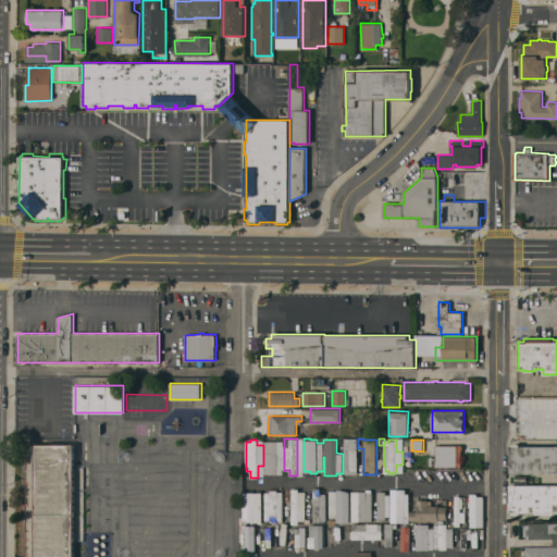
[(277,474),(270,474),(270,470),(264,470),(264,442),(271,442),(271,441),(277,441),(277,474)]
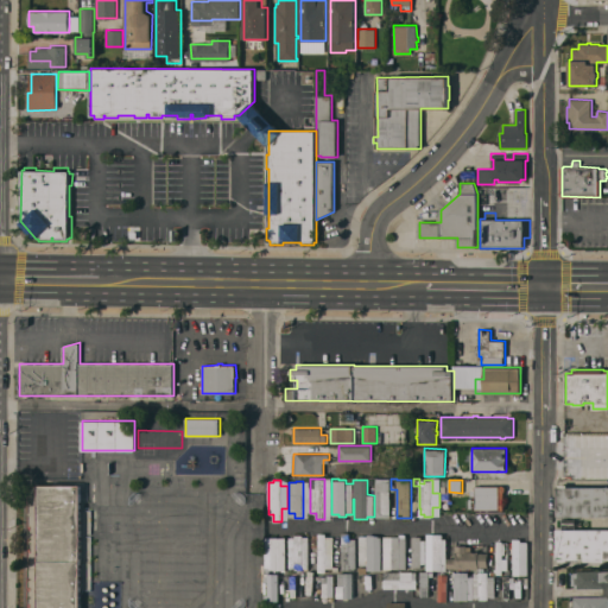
[(390,517),(375,517),(375,482),(381,482),(381,483),(391,483),(390,517)]
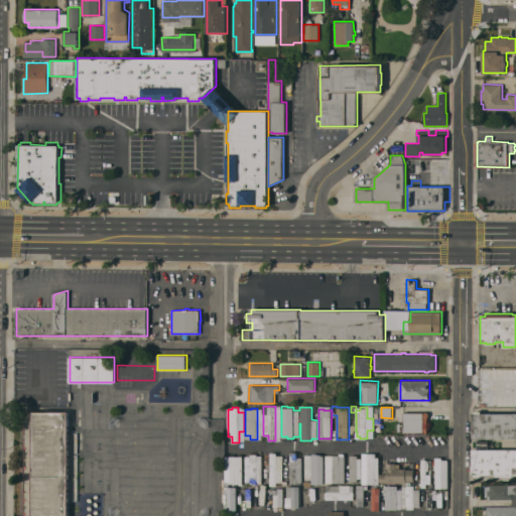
[(69,515),(32,515),(32,411),(69,411),(69,515)]
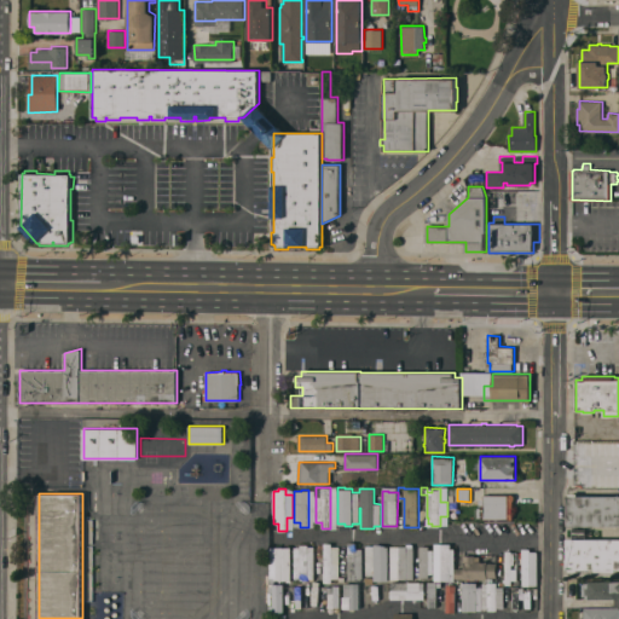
[(513,501),(513,520),(508,520),(508,519),(484,519),(484,495),(508,495),(508,493),(513,495),(514,496),(514,499),(514,501),(513,501)]
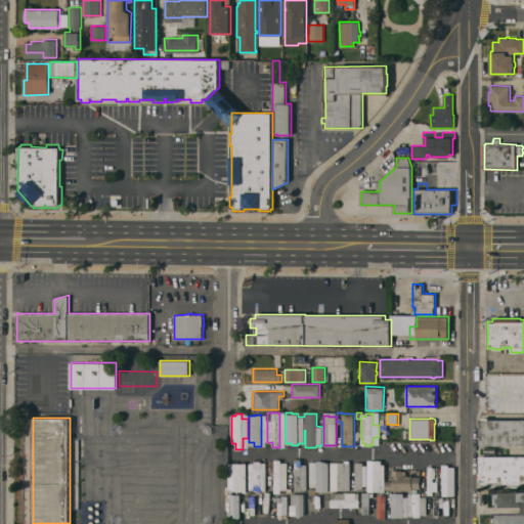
[(523,445),(480,445),(480,420),(482,420),(482,418),(489,418),(489,420),(504,420),(504,418),(521,418),(521,420),(523,420),(523,445)]
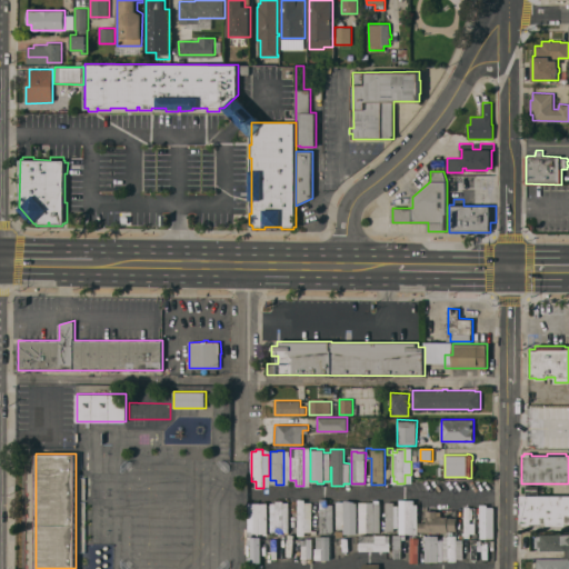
[(568,496),(568,522),(566,522),(566,525),(547,525),(547,522),(531,522),(531,525),(523,525),(523,522),(521,522),(521,496),(568,496)]
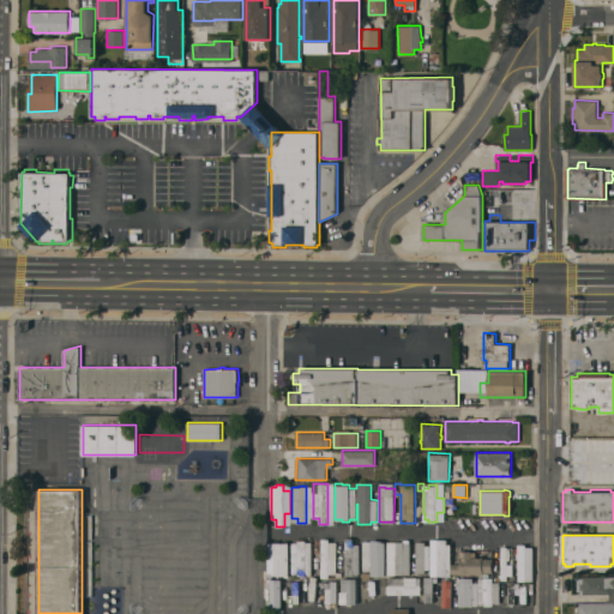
[(359,573),(357,573),(357,576),(353,576),(353,575),(345,575),(345,537),(353,537),(353,543),(360,543),(359,573)]
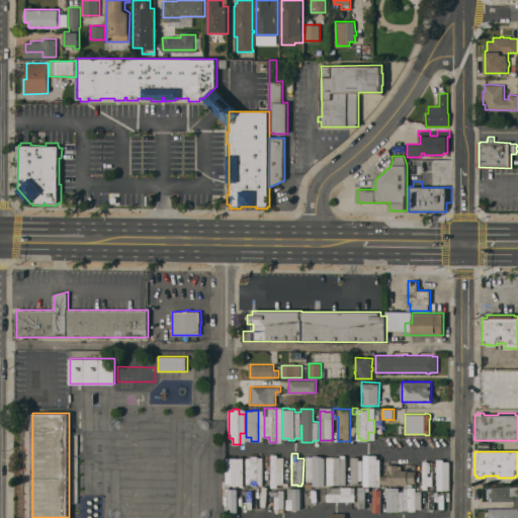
[(283,484),(277,484),(277,487),(271,487),(271,454),(277,454),(277,457),(283,457),(283,484)]
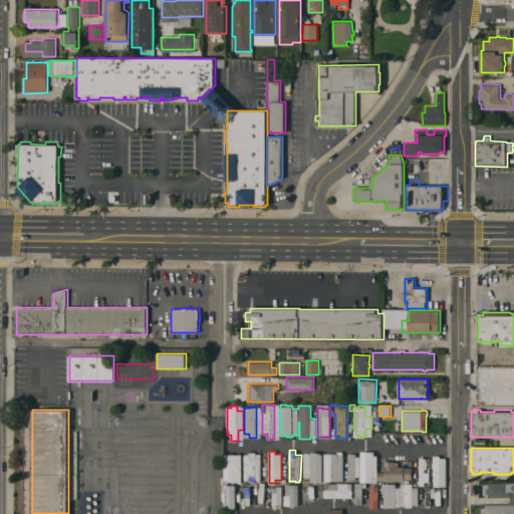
[(366,451),(374,451),(374,456),(377,456),(377,476),(374,476),(373,482),(366,482),(366,451)]
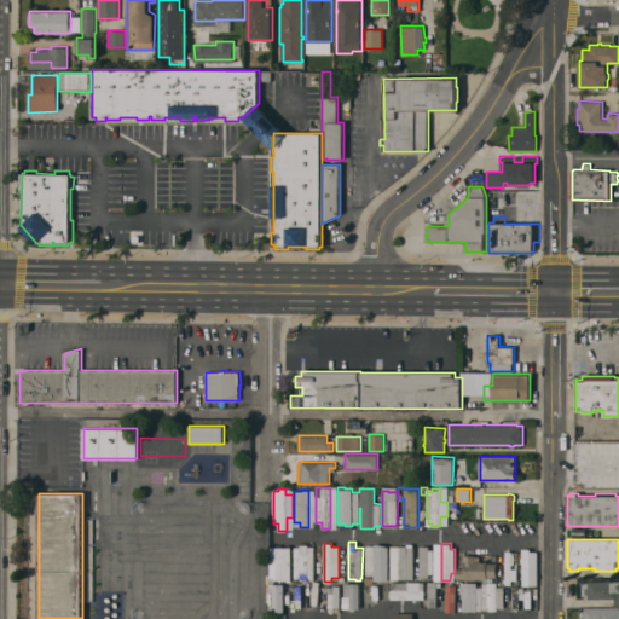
[(313,578),(308,578),(308,580),(300,580),(300,544),(307,544),(307,547),(313,547),(313,578)]
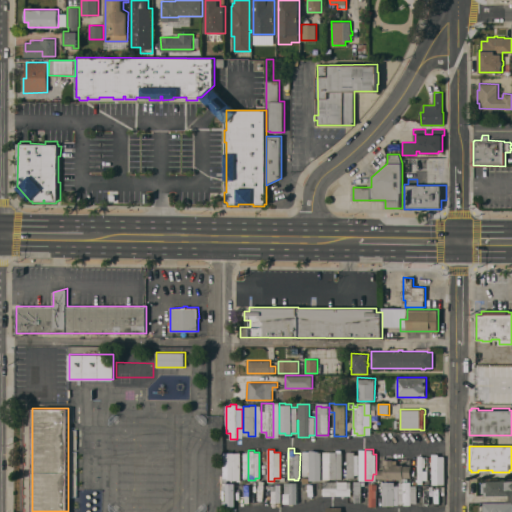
[(302,451),(310,451),(310,450),(316,450),(316,451),(319,451),(319,453),(321,453),(321,480),(310,480),(310,475),(302,475),(302,451)]
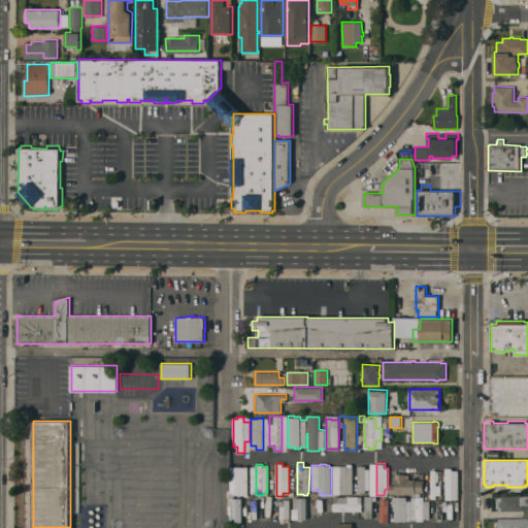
[(353,493),(340,493),(340,464),(347,464),(347,466),(353,466),(353,493)]
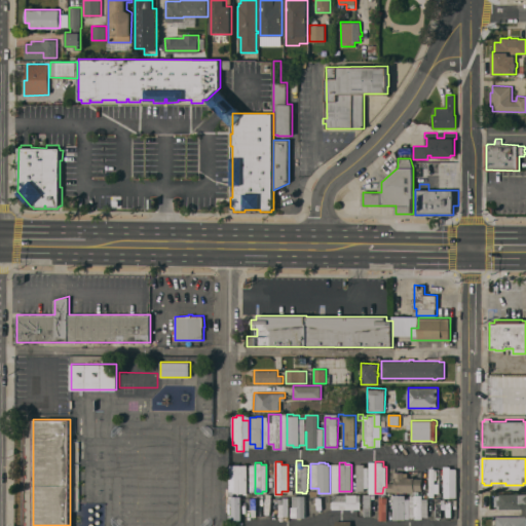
[(247,494),(241,494),(241,493),(235,493),(235,487),(229,487),(229,464),(235,464),(235,463),(241,463),(247,463),(247,494)]
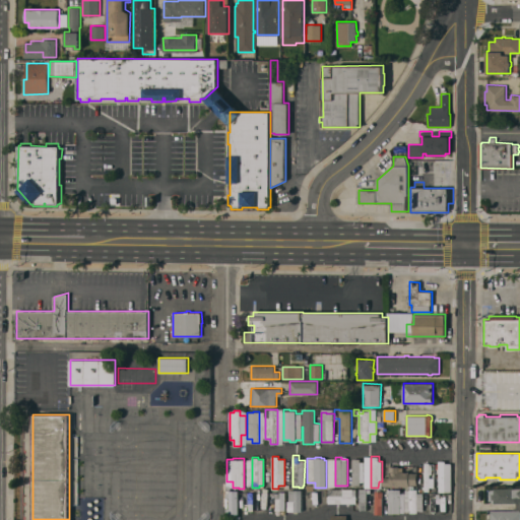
[(352,459),(360,459),(360,462),(365,462),(365,481),(361,481),(361,484),(352,484),(352,459)]
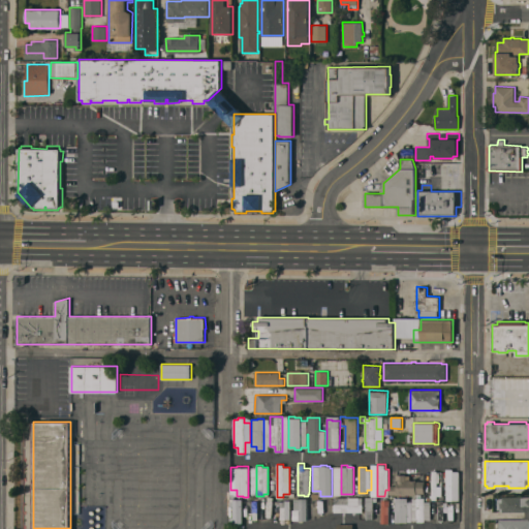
[(458,500),(446,500),(446,469),(454,469),(454,475),(458,475),(458,500)]
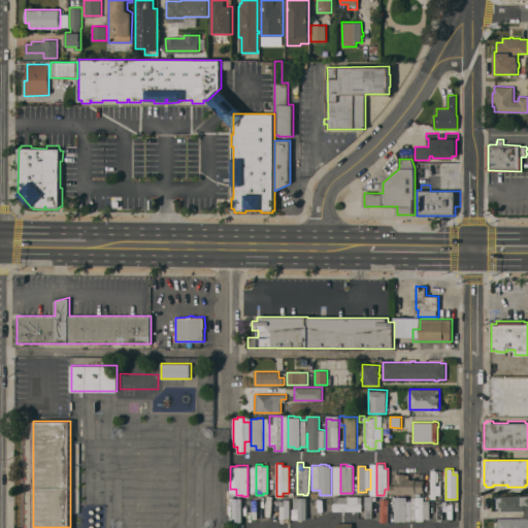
[(441,495),(436,495),(436,498),(431,498),(431,496),(429,496),(429,494),(431,494),(431,470),(436,470),(436,471),(439,471),(439,482),(436,482),(436,485),(441,485),(441,495)]
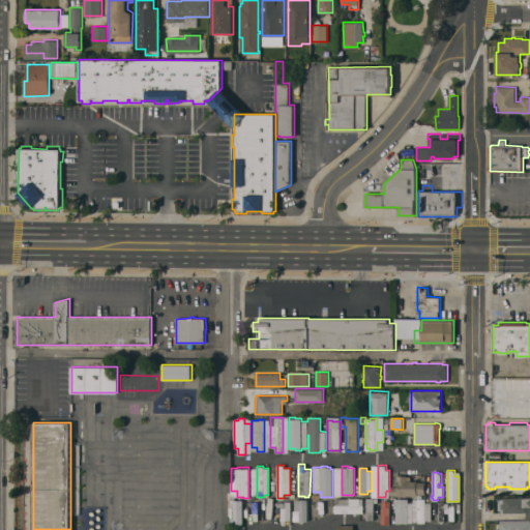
[(389,496),(389,487),(398,487),(398,475),(407,475),(407,476),(411,476),(411,480),(417,480),(417,481),(425,481),(425,494),(417,494),(417,496),(407,495),(407,497),(402,496),(389,496)]
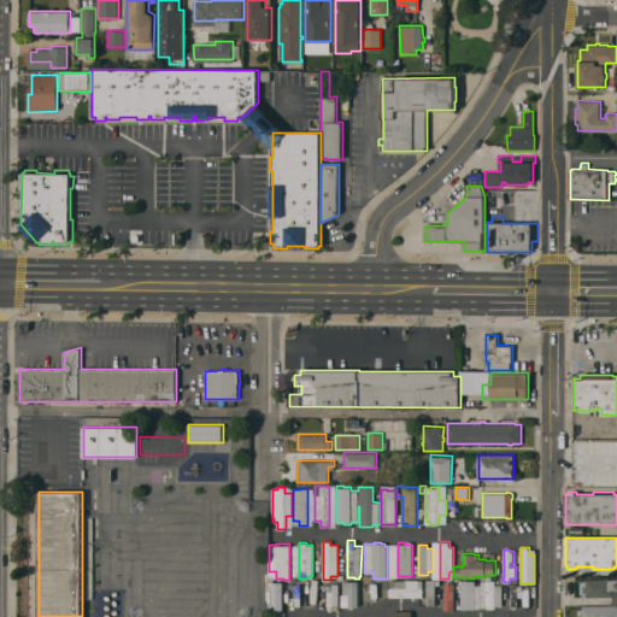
[(616,579),(616,597),(587,597),(587,592),(583,592),(583,586),(586,586),(586,579),(616,579)]
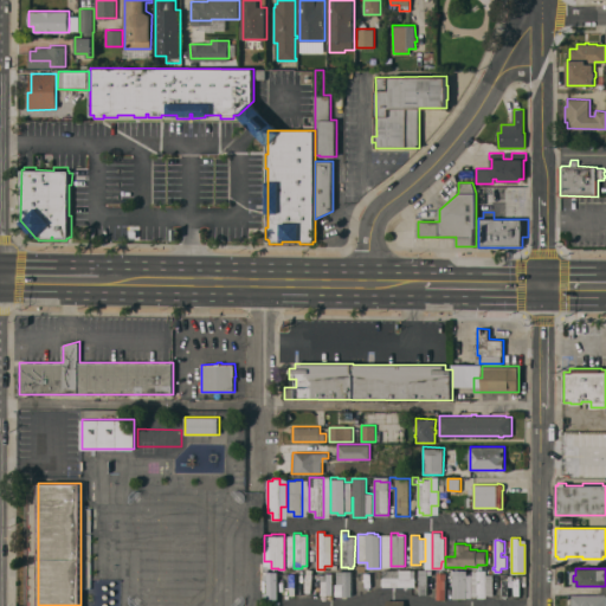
[(466,590),(469,590),(469,597),(466,597),(466,598),(465,598),(465,599),(461,599),(461,598),(459,598),(459,597),(453,597),(453,572),(459,572),(459,571),(466,571),(466,590)]
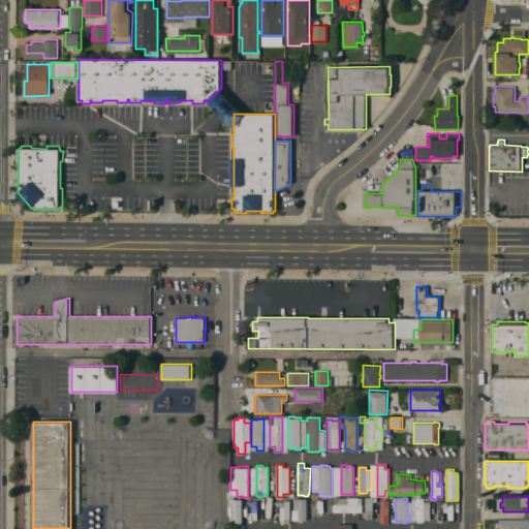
[(422,522),(416,522),(416,520),(411,520),(412,499),(417,499),(417,498),(423,498),(422,522)]
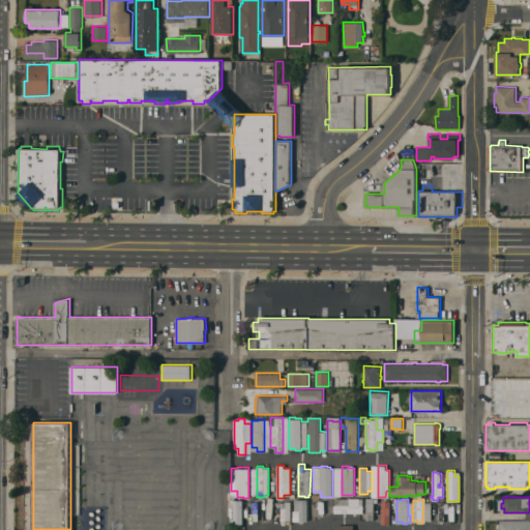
[(242,500),(232,500),(231,524),(241,524),(242,500)]
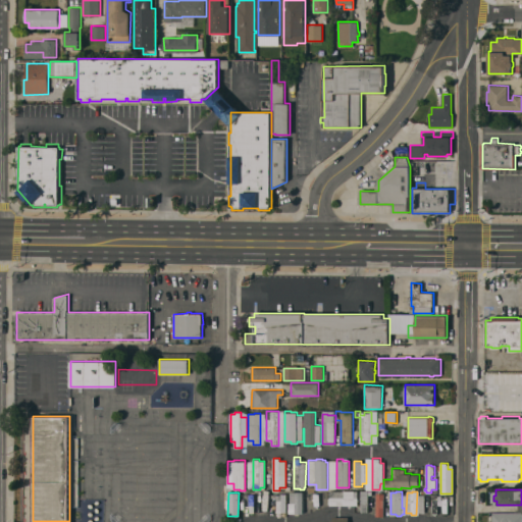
[(302,492),(303,515),(291,516),(291,492),(302,492)]
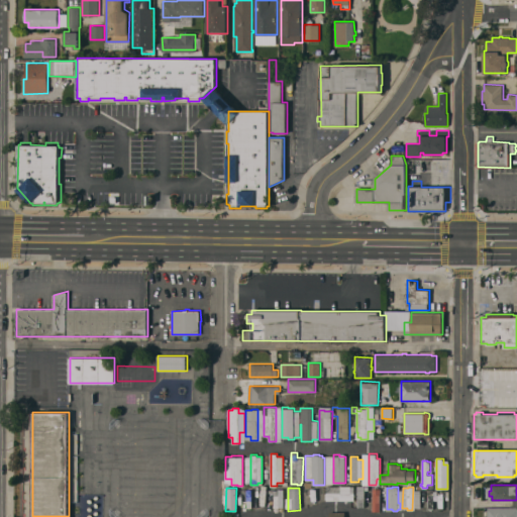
[(349,488),(349,493),(354,493),(354,499),(351,499),(351,503),(347,503),(347,499),(326,499),(326,493),(329,493),(329,488),(349,488)]
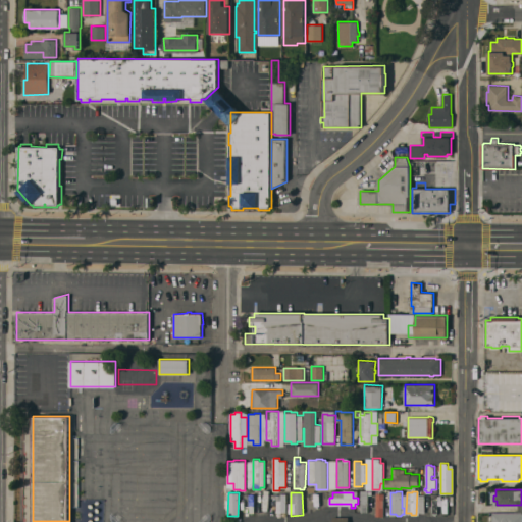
[(286,511),(281,511),(281,510),(276,511),(276,494),(281,494),(281,493),(286,493),(286,511)]
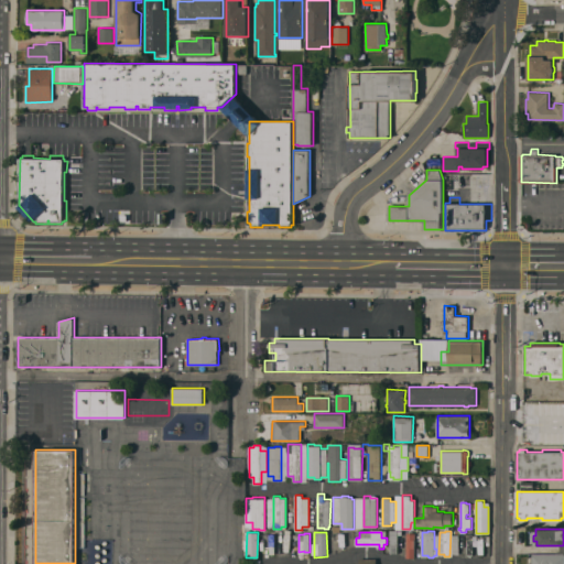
[(563,553),(563,563),(531,563),(531,561),(533,561),(533,553),(563,553)]
